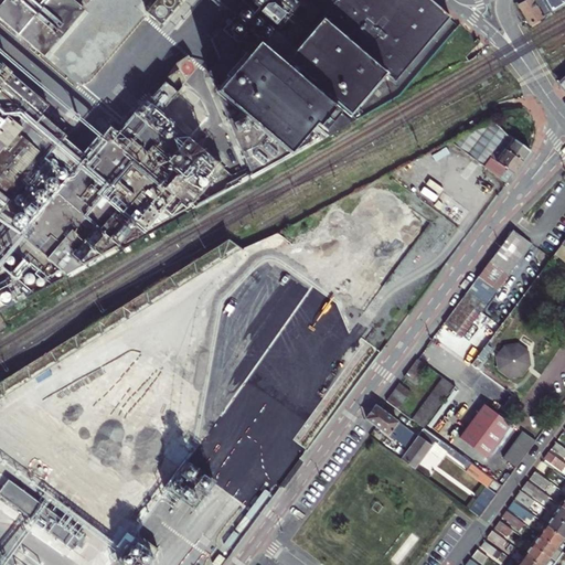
[(0,0),(0,21),(42,59),(93,0),(0,0)]
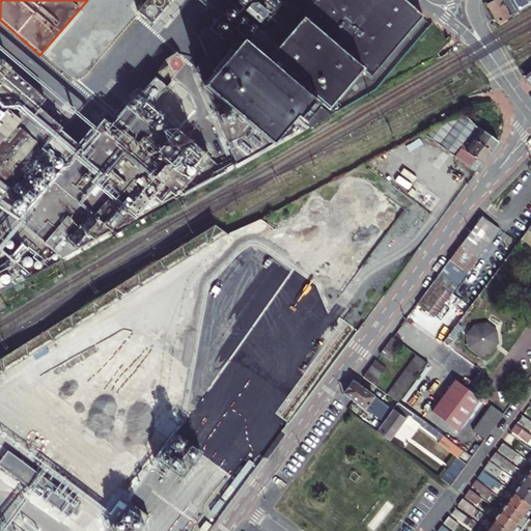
[(254,155),(255,157),(327,117),(336,112),(331,108),(365,67),(374,77),(425,17),(404,0),(232,0),(218,19),(214,16),(204,27),(208,30),(201,38),(210,57),(199,70),(240,162),(254,155)]
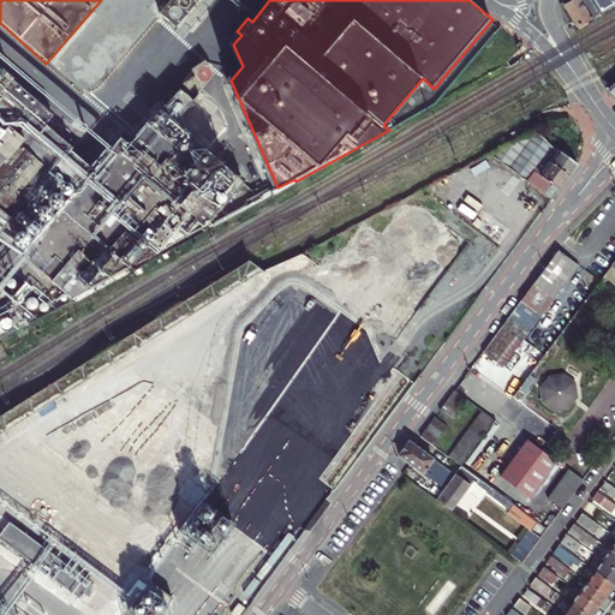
[(590,0),(580,0),(567,7),(579,28),(599,16),(590,0)]
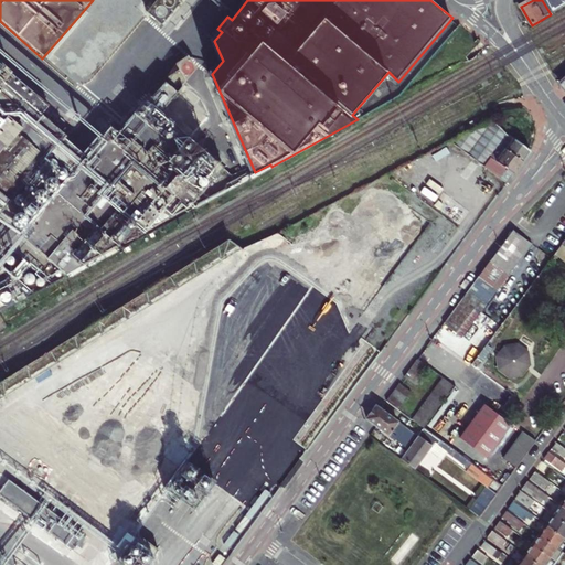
[(545,0),(553,12),(564,4),(564,1),(564,0),(545,0)]
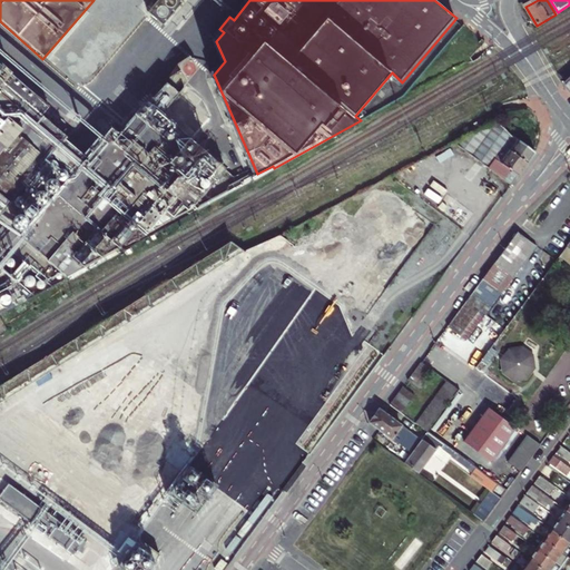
[(0,213),(66,138),(40,117),(47,108),(11,77),(12,75),(0,65),(0,213)]
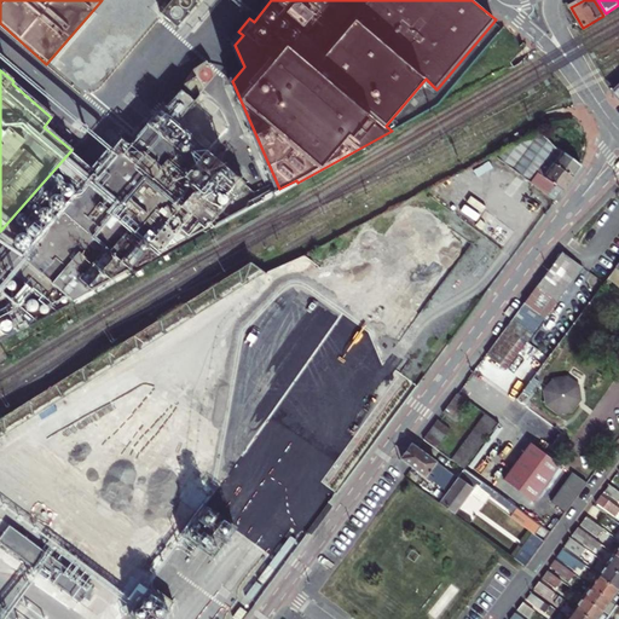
[(18,259),(68,301),(156,255),(162,249),(165,249),(203,231),(206,232),(246,187),(191,139),(204,126),(190,114),(178,127),(161,113),(128,150),(120,143),(18,259)]
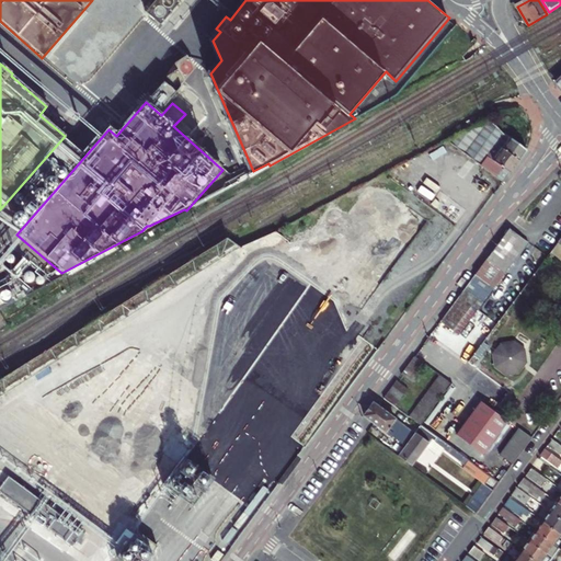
[(507,135),(499,146),(502,148),(510,137),(507,135)]
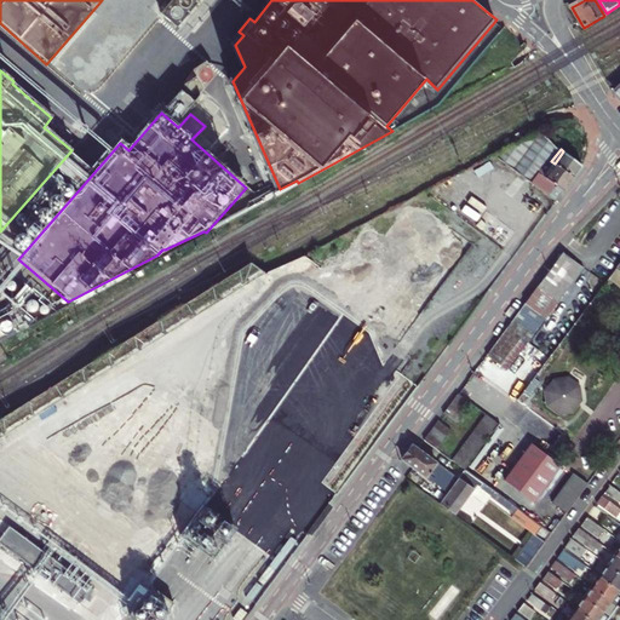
[(563,151),(555,164),(573,177),(581,166),(574,160),(563,151)]
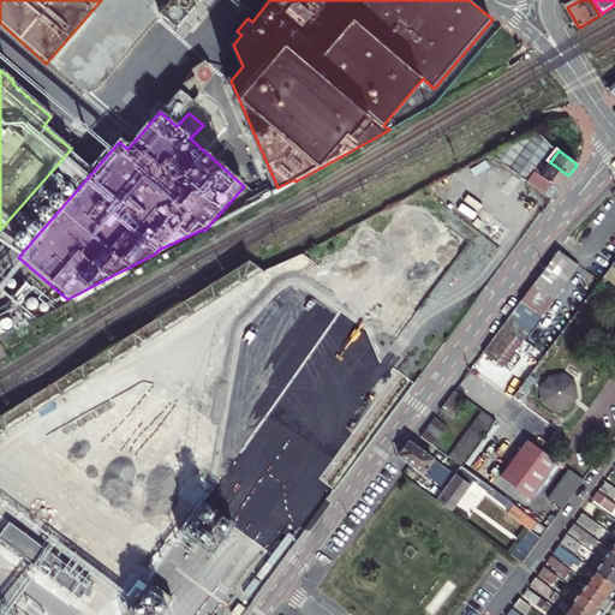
[(533,181),(533,186),(551,198),(559,189),(541,175),(550,162),(547,160),(537,173),(535,178),(533,181)]
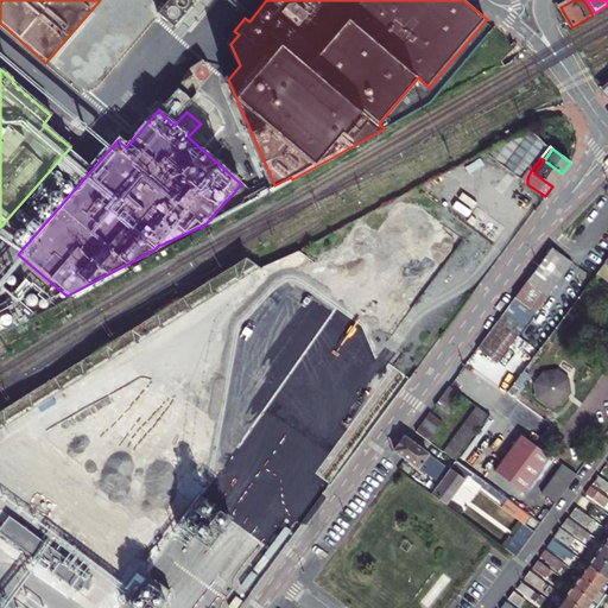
[(552,187),(562,173),(544,160),(534,173),(552,187)]
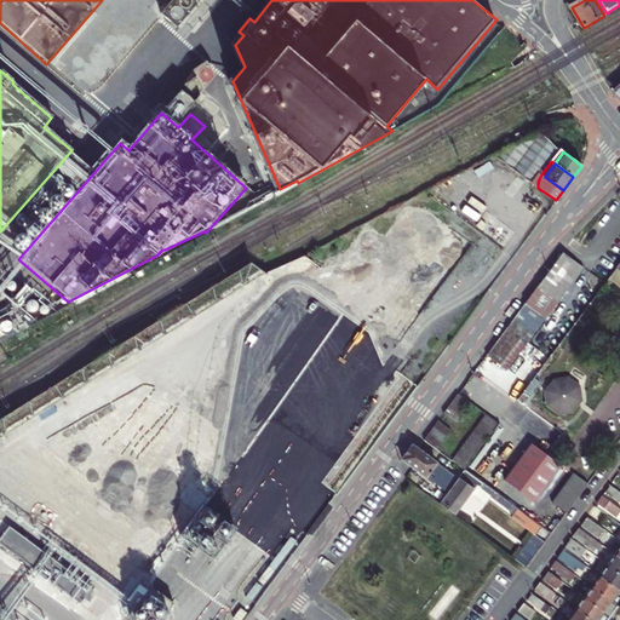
[(361,250),(343,274),(357,283),(375,259),(361,250)]
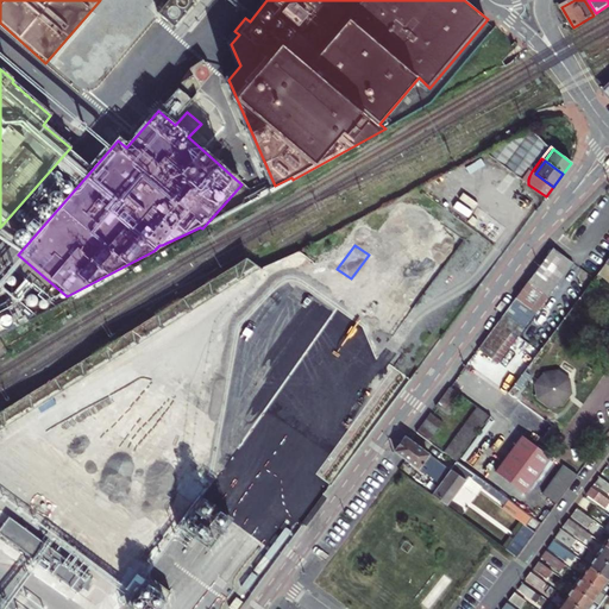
[(552,246),(527,281),(547,296),(572,262),(552,246)]
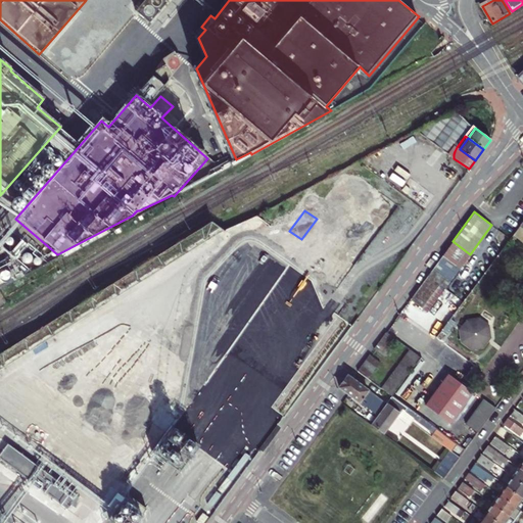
[(238,243),(282,274),(301,291),(316,272),(325,259),(262,214),(259,212),(224,231),(240,242),(238,243)]
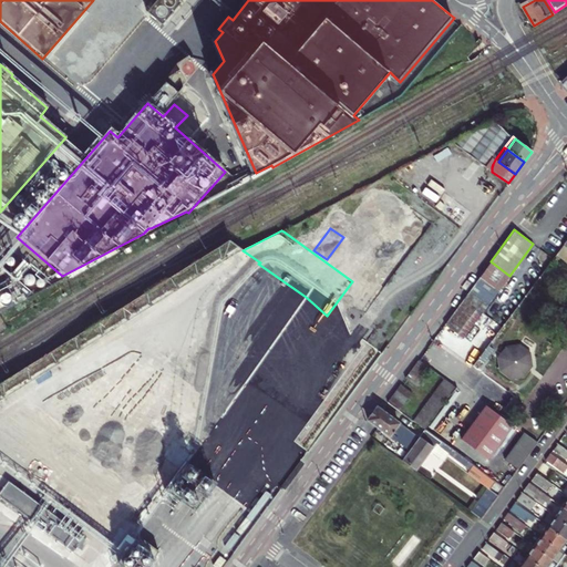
[(0,513),(78,566),(105,566),(165,487),(268,352),(279,361),(285,366),(288,368),(327,316),(306,297),(258,264),(260,263),(243,250),(238,253),(235,247),(79,336),(0,384),(0,513)]
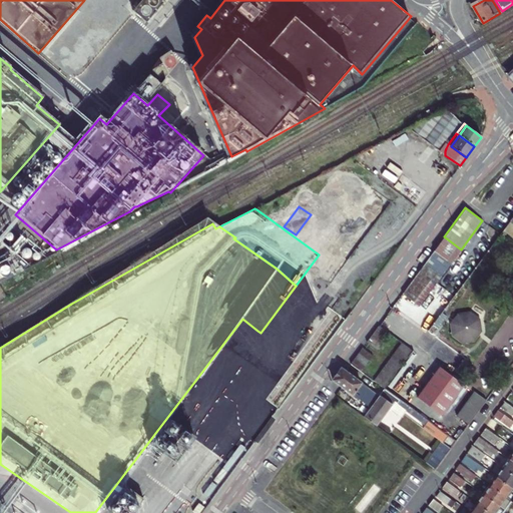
[(444,236),(439,242),(456,255),(461,249),(444,236)]
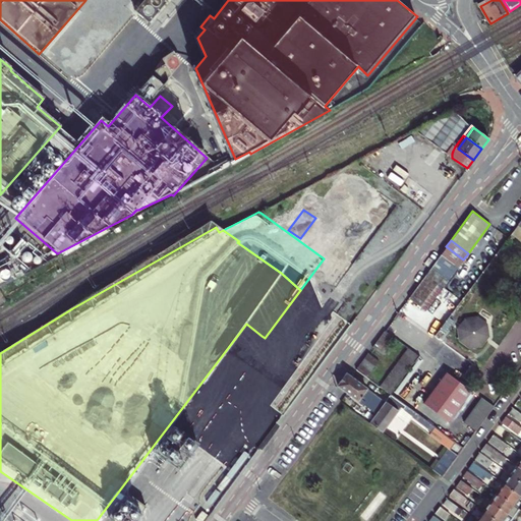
[(446,246),(440,253),(458,267),(463,259),(446,246)]
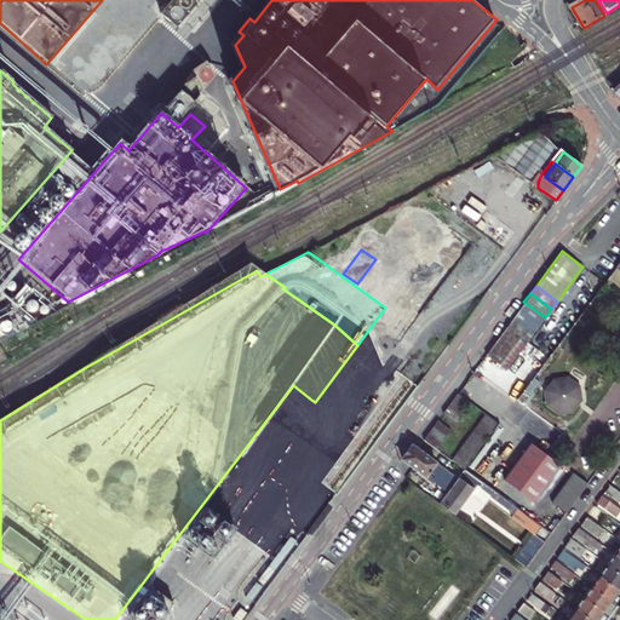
[(518,310),(539,326),(545,317),(523,302),(518,310)]
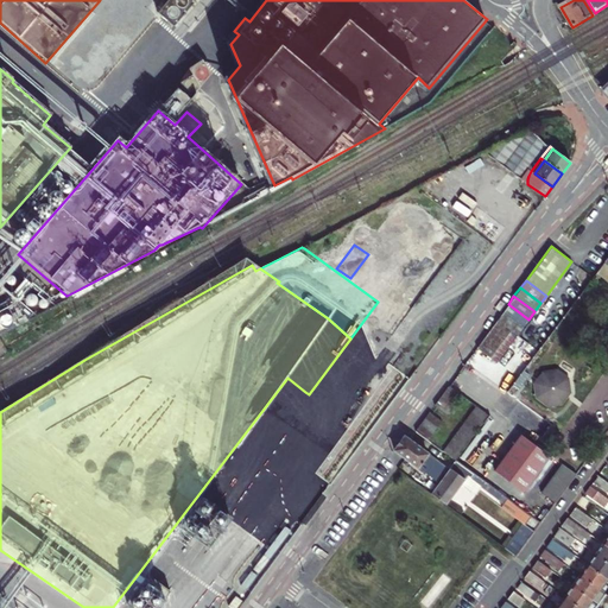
[(399,301),(380,327),(393,336),(412,310),(399,301)]
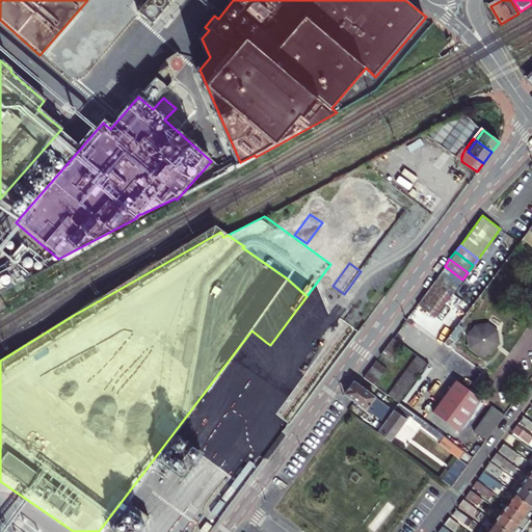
[(445,266),(440,272),(457,286),(462,280),(445,266)]
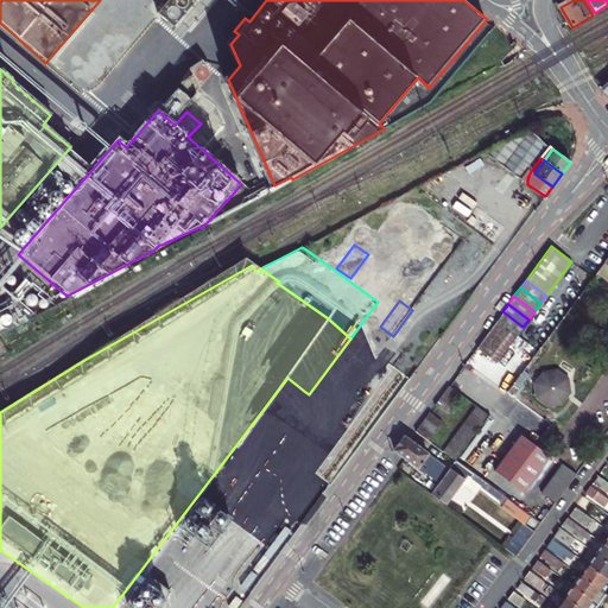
[(502,311),(496,320),(513,331),(517,335),(523,327),(502,311)]
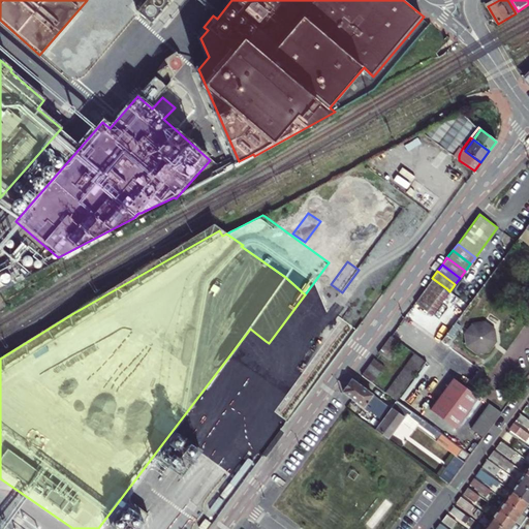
[(427,284),(441,294),(446,288),(432,278),(427,284)]
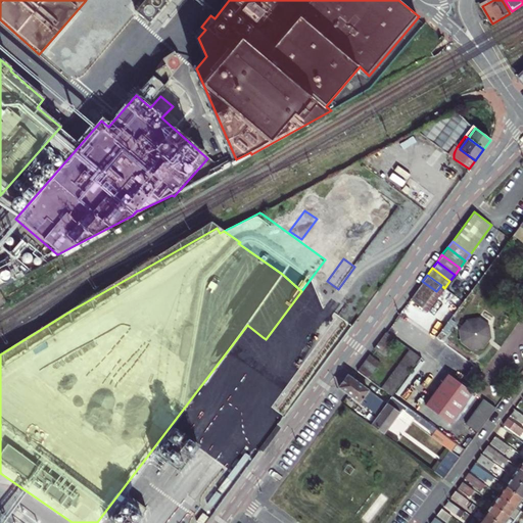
[(422,281),(418,287),(432,297),(436,291),(422,281)]
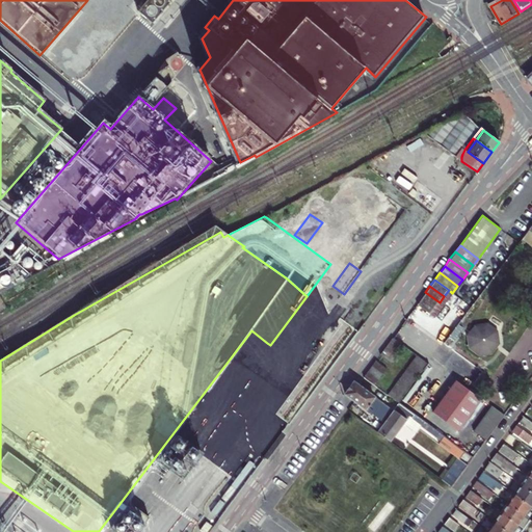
[(425,292),(421,297),(435,309),(440,302),(425,292)]
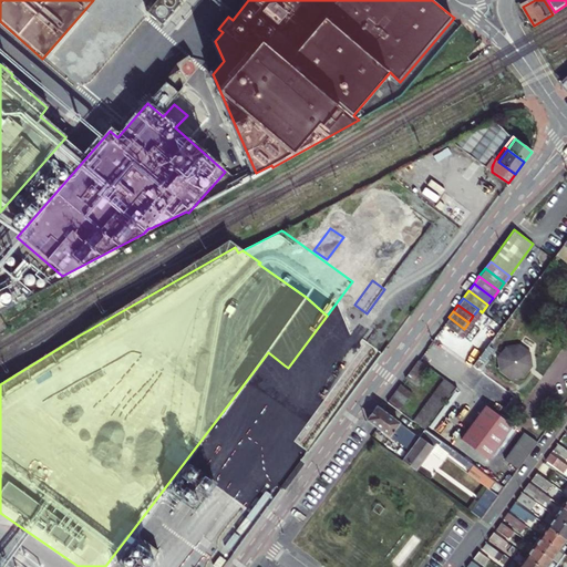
[(464,329),(449,317),(443,323),(443,325),(459,336),(464,329)]
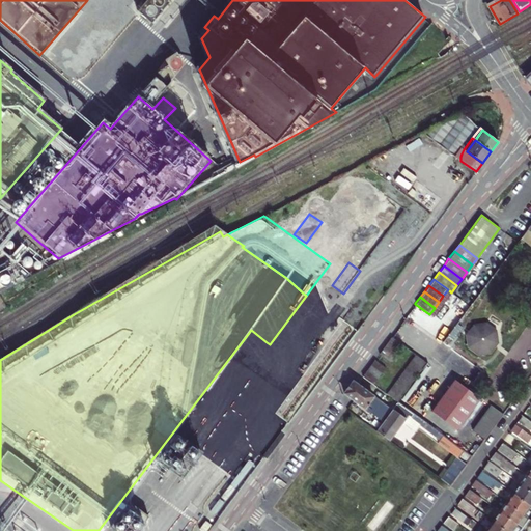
[(271,409),(289,423),(359,331),(360,329),(343,316),(271,409)]
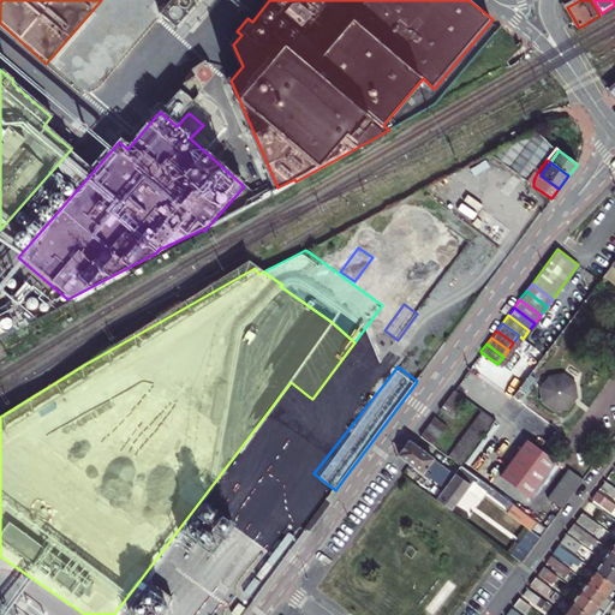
[(573,389),(578,382),(560,370),(556,376),(549,371),(537,388),(543,393),(539,399),(562,416),(579,393),(573,389)]
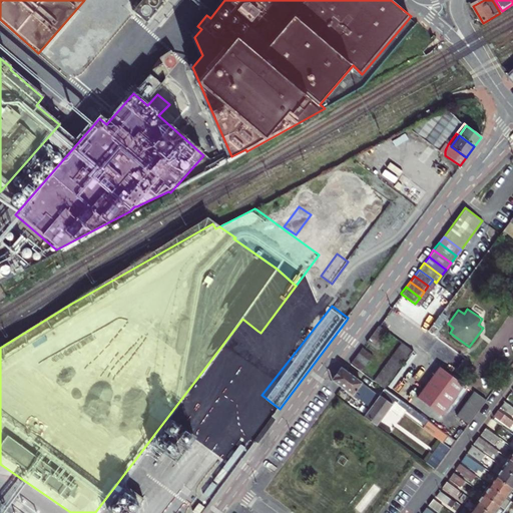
[(378,326),(374,331),(384,339),(388,333),(378,326)]
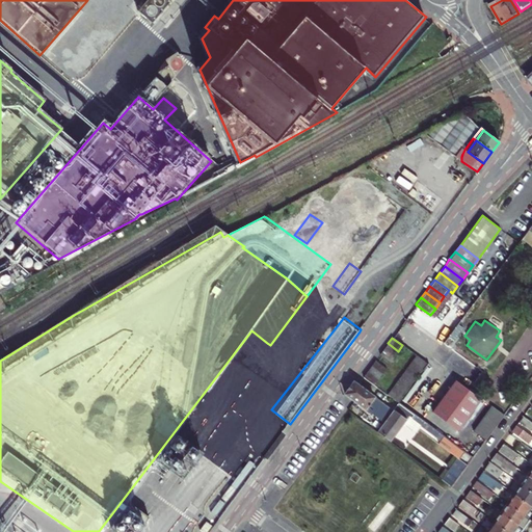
[(383,349),(394,356),(398,351),(388,343),(383,349)]
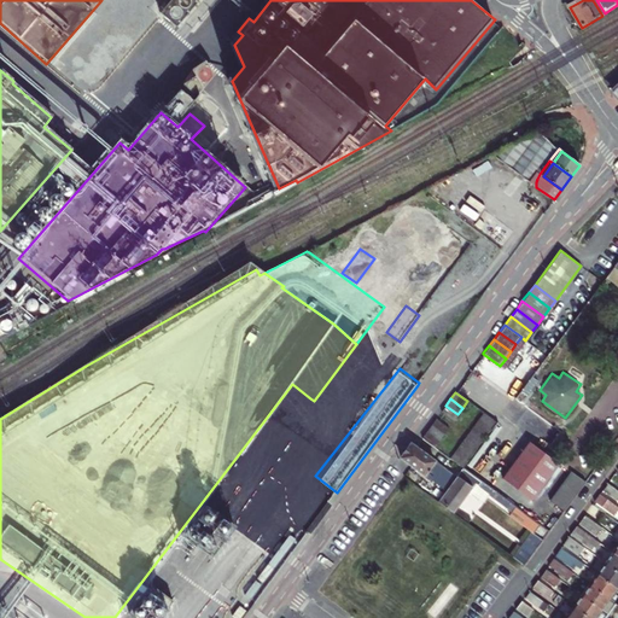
[(445,406),(441,412),(453,421),(458,414),(445,406)]
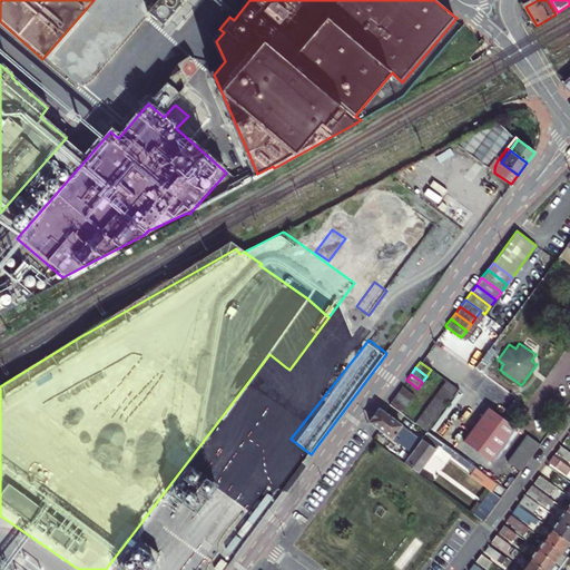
[(445,381),(441,387),(453,396),(458,390),(445,381)]
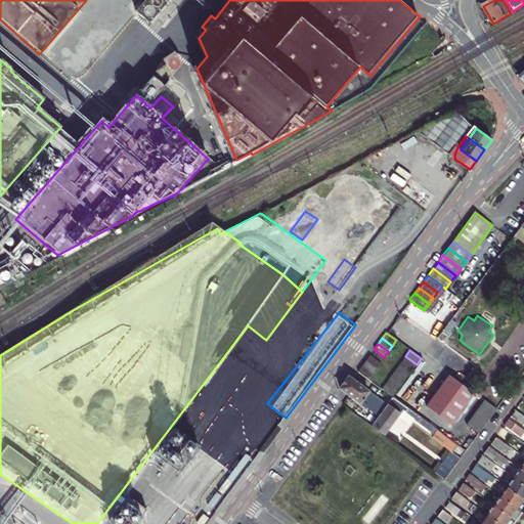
[(368,355),(365,360),(376,368),(380,362),(368,355)]
